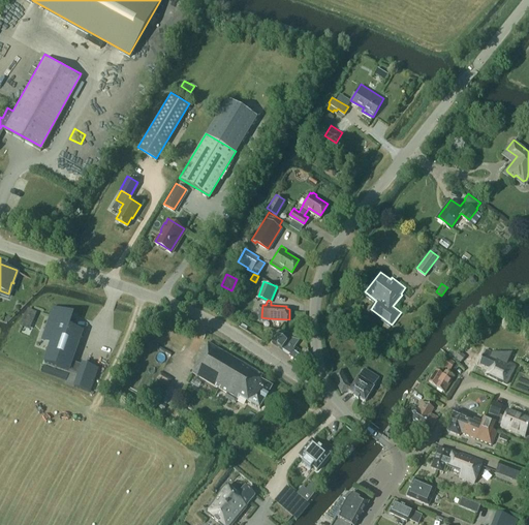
[(55,330),(44,360),(68,368),(72,358),(83,329),(70,323),(74,312),(54,305),(45,327),(55,330)]
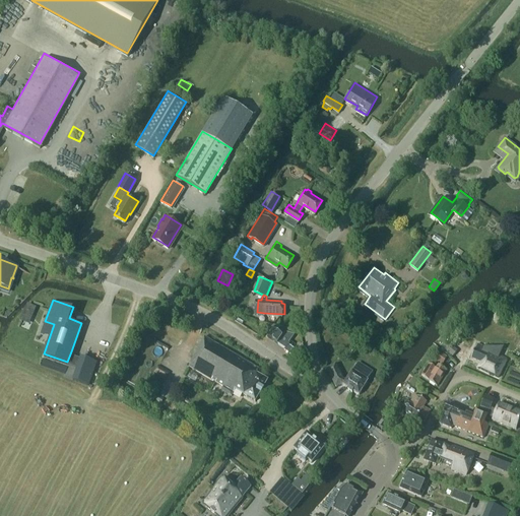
[(36,304),(28,301),(21,317),(28,320),(36,304)]
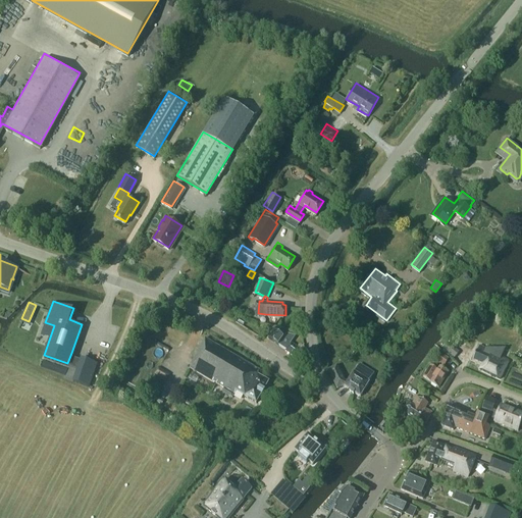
[(291,340),(295,333),(285,330),(282,334),(272,327),(267,335),(277,343),(278,342),(285,347),(284,348),(300,358),(305,350),(291,340)]
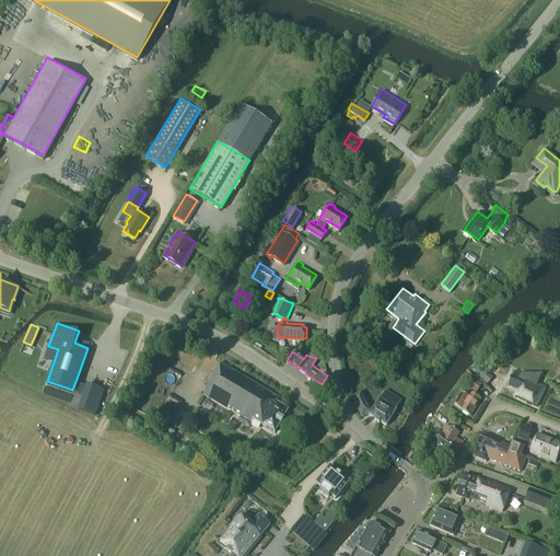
[(207,382),(208,383),(203,392),(241,415),(238,418),(249,425),(254,418),(273,430),(288,407),(276,401),(279,395),(220,360),(207,382)]
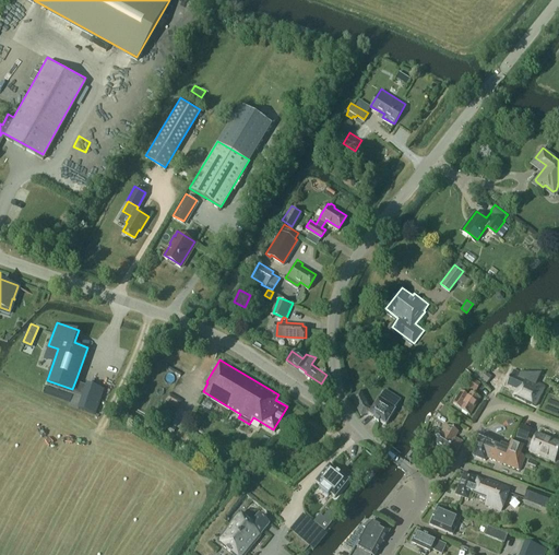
[(491,373),(478,362),(473,368),(486,378),(491,373)]
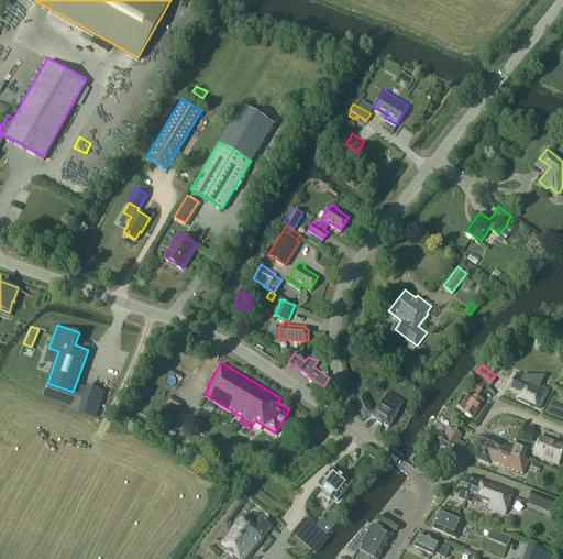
[(517,370),(510,384),(520,388),(518,394),(517,394),(517,395),(539,406),(540,405),(539,405),(549,386),(541,382),(545,372),(523,372),(517,370)]
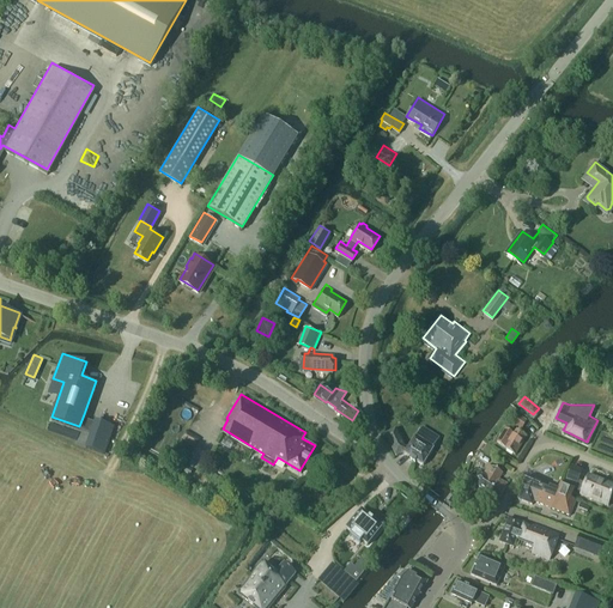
[(527,417),(516,411),(511,418),(522,425),(527,417)]
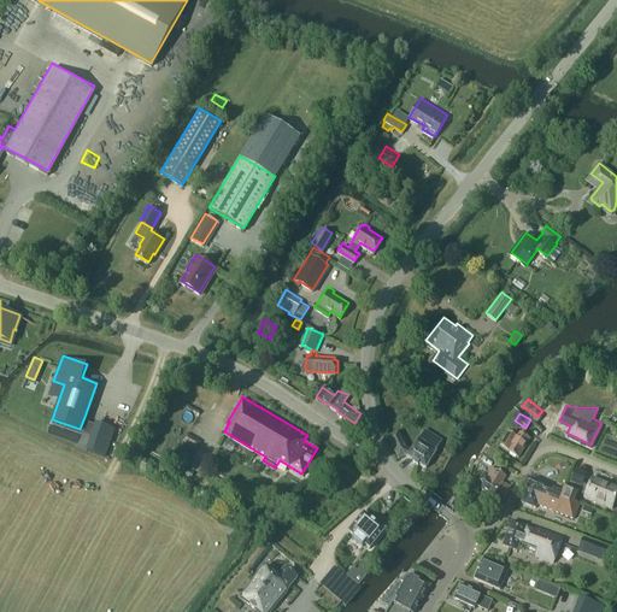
[(84,417),(80,429),(92,433),(87,447),(105,453),(115,427),(95,419),(95,421),(84,417)]
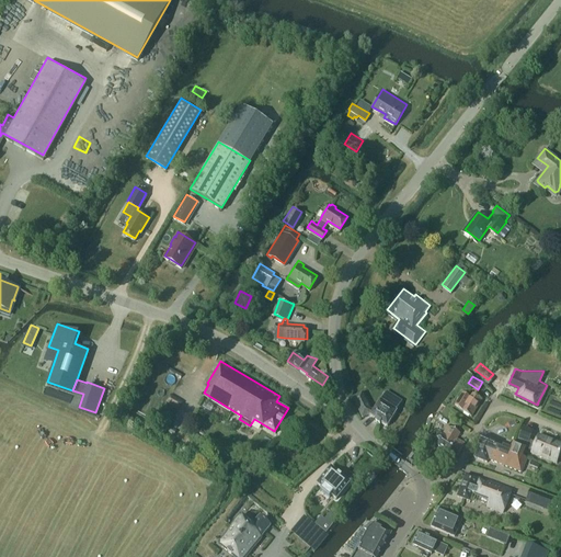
[(470,394),(461,388),(454,401),(471,413),(482,397),(472,390),(470,394)]
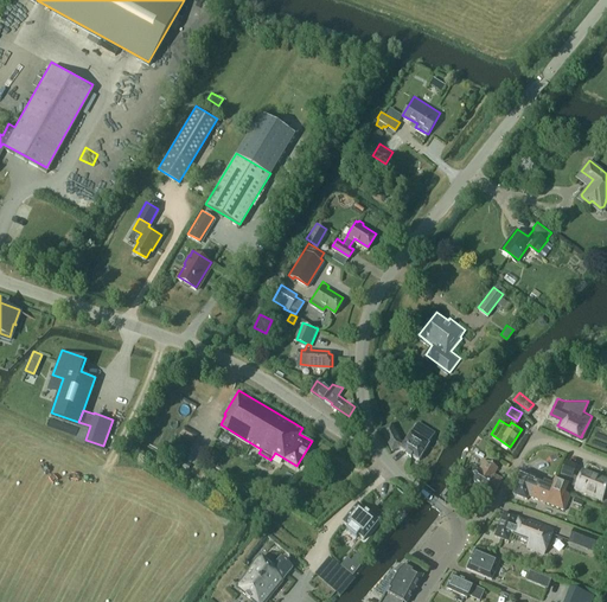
[(393,449),(401,447),(408,452),(407,453),(411,456),(413,454),(420,459),(429,442),(429,441),(435,431),(417,421),(411,431),(411,430),(403,443),(393,422),(382,428),(393,449)]
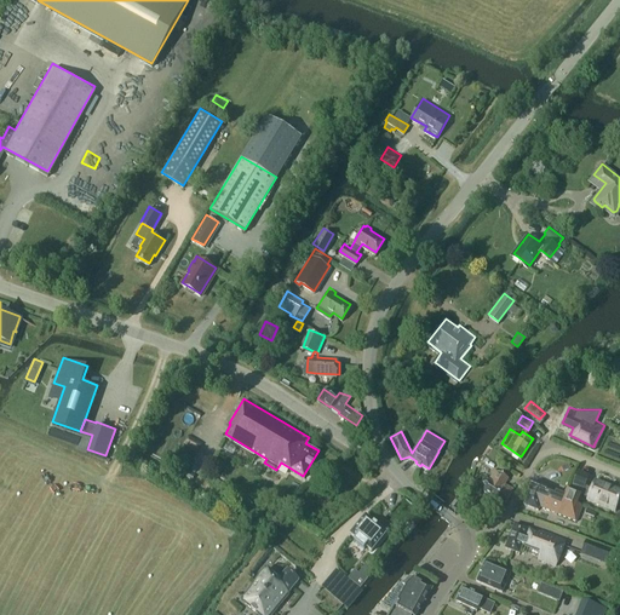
[(202,440),(189,432),(183,442),(196,449),(202,440)]
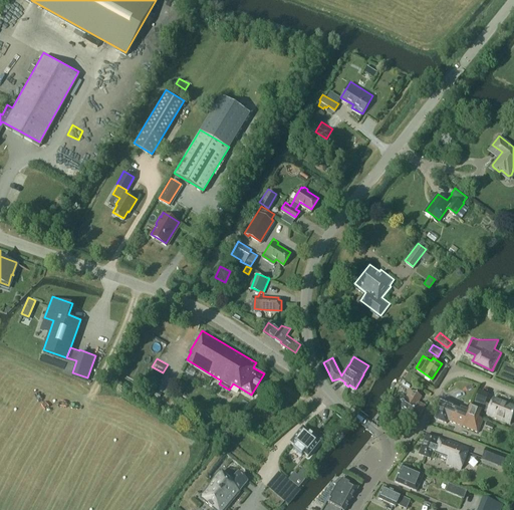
[(411,379),(402,374),(399,381),(408,387),(411,379)]
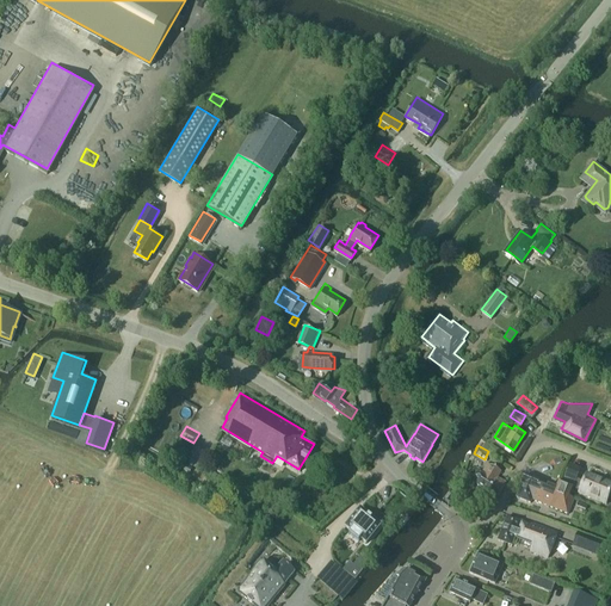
[(481,470),(480,469),(474,480),(498,494),(506,480),(497,475),(501,467),(488,459),(481,470)]
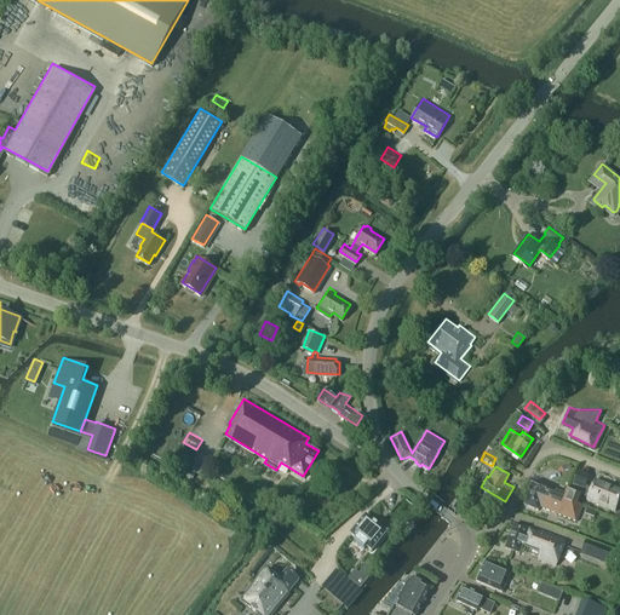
[(589,472),(577,469),(570,483),(583,488),(581,490),(580,492),(587,494),(586,498),(614,509),(619,494),(619,486),(595,476),(591,487),(584,484),(589,472)]
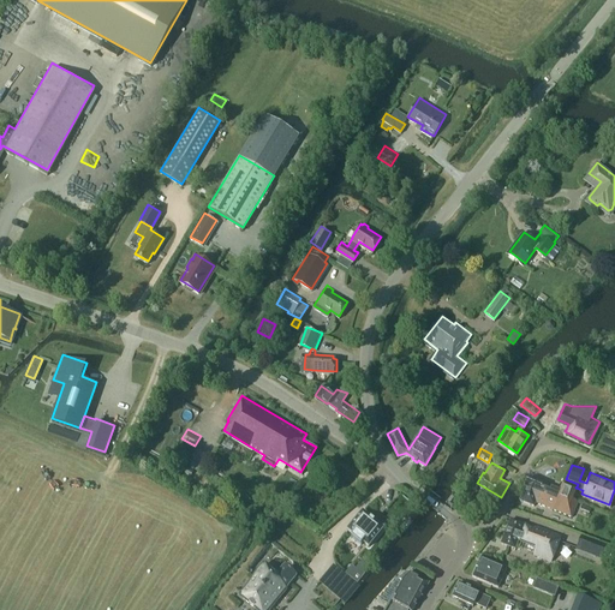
[(544,502),(551,484),(543,480),(543,479),(529,473),(519,496),(533,502),(536,498),(544,502)]
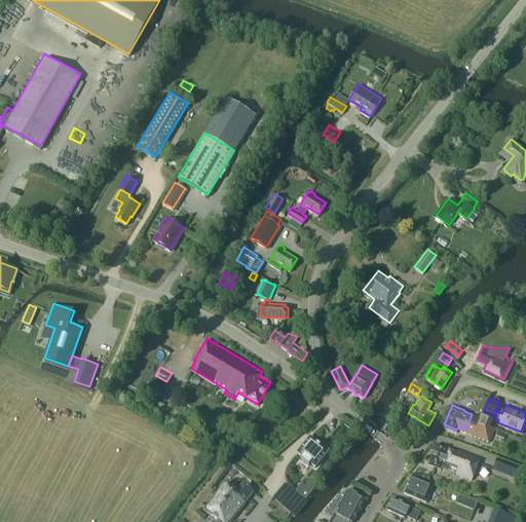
[(492,417),(493,416),(482,411),(479,417),(472,414),(465,430),(464,431),(489,441),(494,426),(489,424),(492,419),(492,417)]
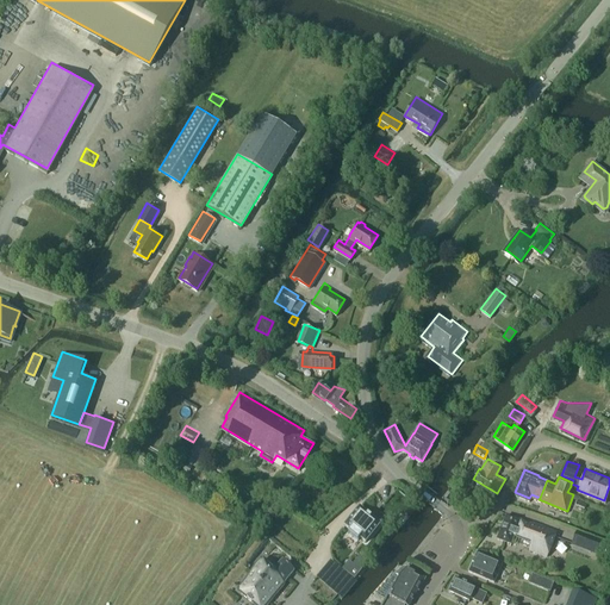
[(381,521),(360,504),(346,522),(367,538),(381,521)]
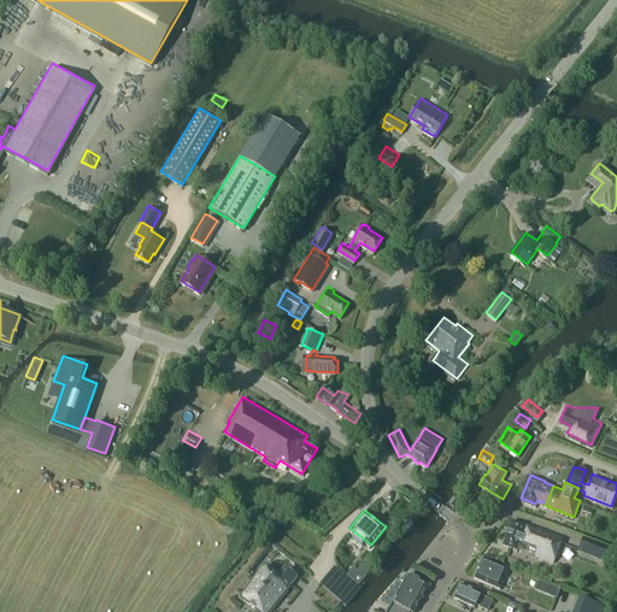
[(524,524),(510,518),(501,542),(516,548),(518,540),(536,546),(534,553),(552,560),(562,535),(535,525),(534,530),(524,527),(524,524)]
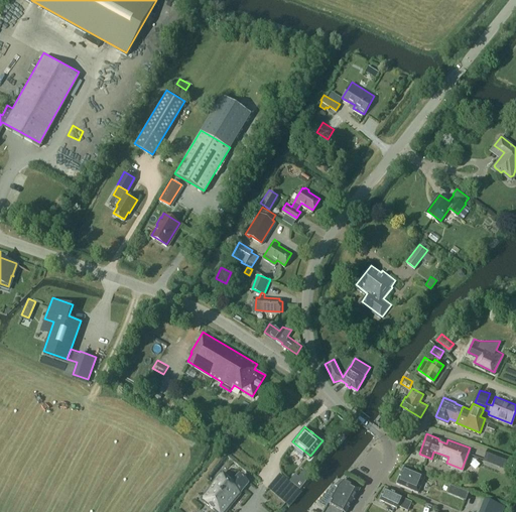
[(505,466),(508,456),(487,448),(483,458),(505,466)]
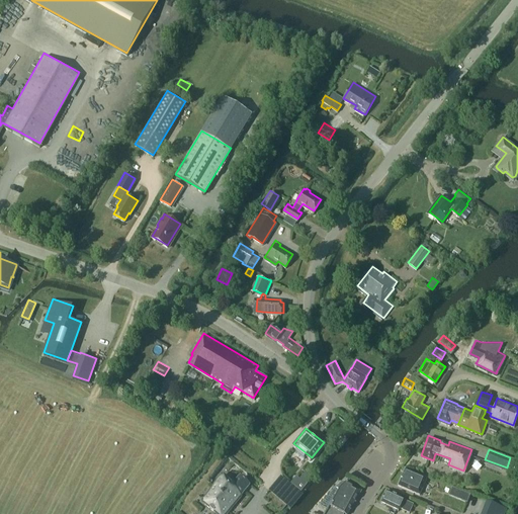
[(426,476),(405,466),(398,484),(420,492),(426,476)]
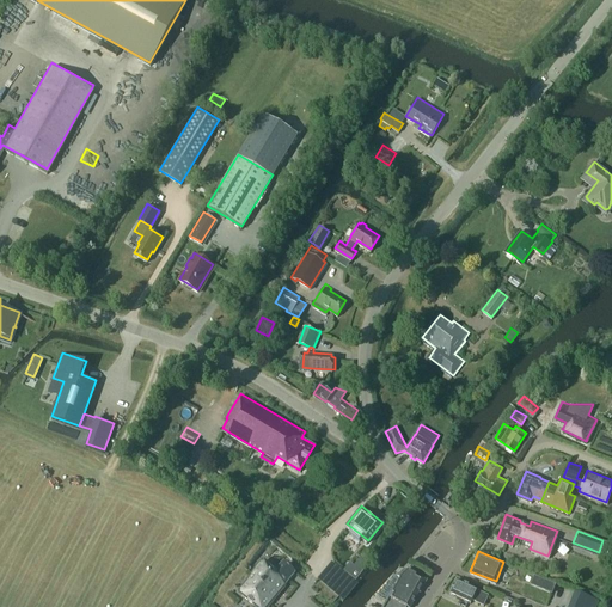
[(361,553),(354,562),(350,559),(343,568),(355,577),(369,559),(361,553)]
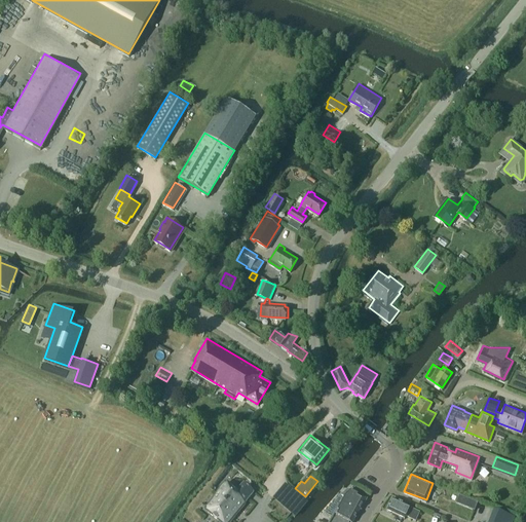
[(227,521),(245,501),(243,501),(254,489),(245,481),(237,490),(225,480),(215,493),(219,497),(209,510),(220,519),(216,521),(227,521)]
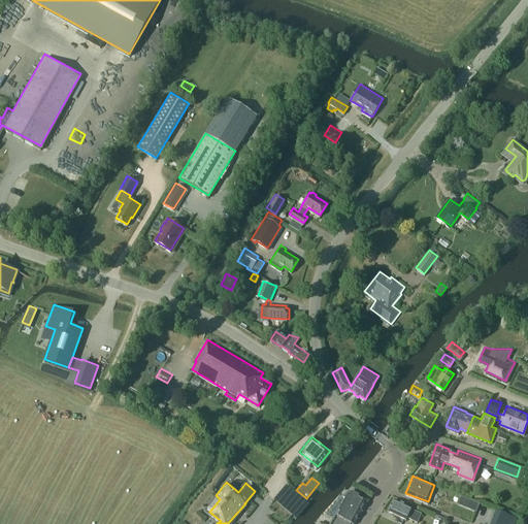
[(294,488),(282,503),(296,516),(308,501),(294,488)]
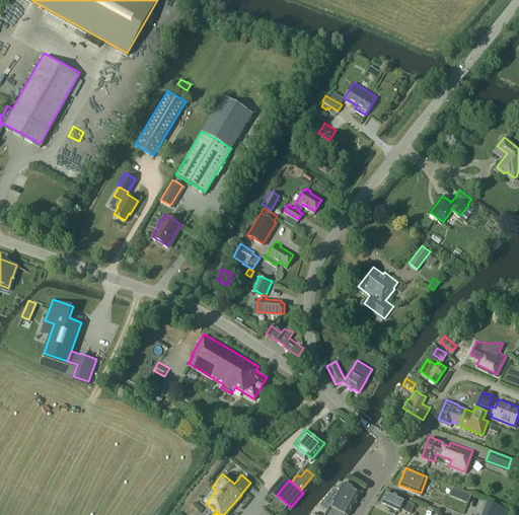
[(355,485),(353,487),(344,482),(337,488),(335,488),(320,504),(327,507),(322,514),(345,514),(347,513),(348,513),(358,496),(359,496),(362,489),(355,485)]
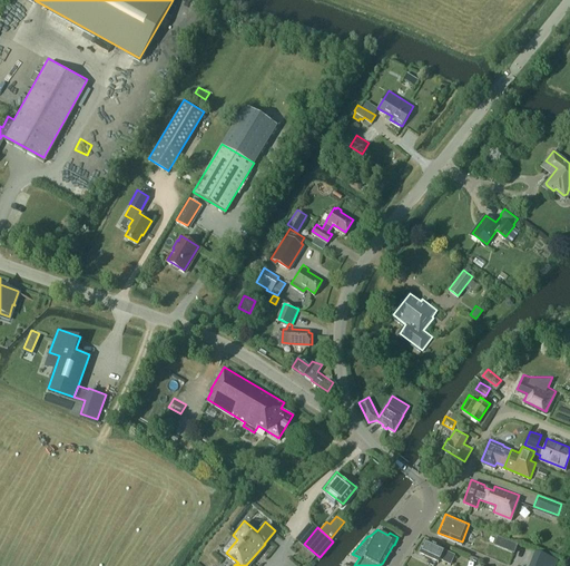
[(488,549),(513,557),(519,539),(493,532),(488,549)]
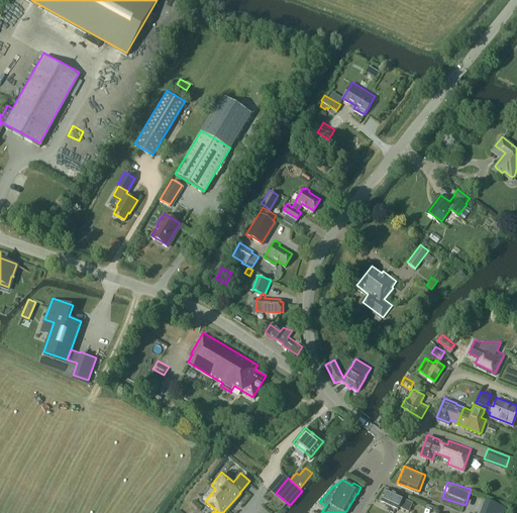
[(412,500),(385,488),(380,499),(398,507),(399,506),(408,510),(412,500)]
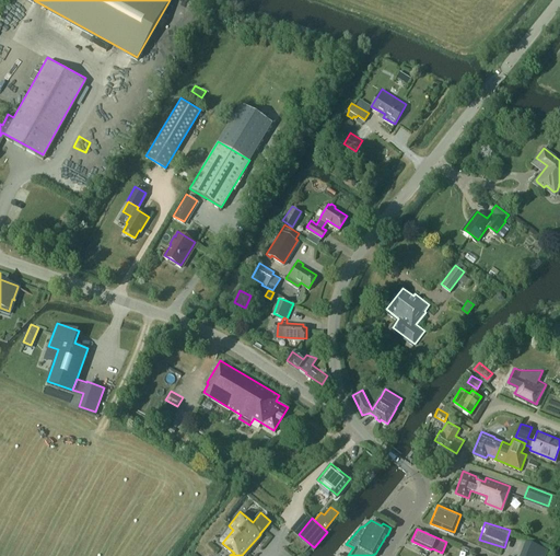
[(523,555),(546,555),(549,548),(528,542),(523,555)]
